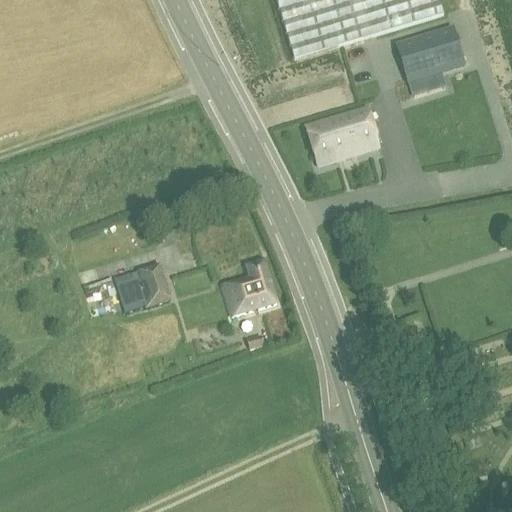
[(443,17),(438,0),(275,0),(294,62),(443,17)]
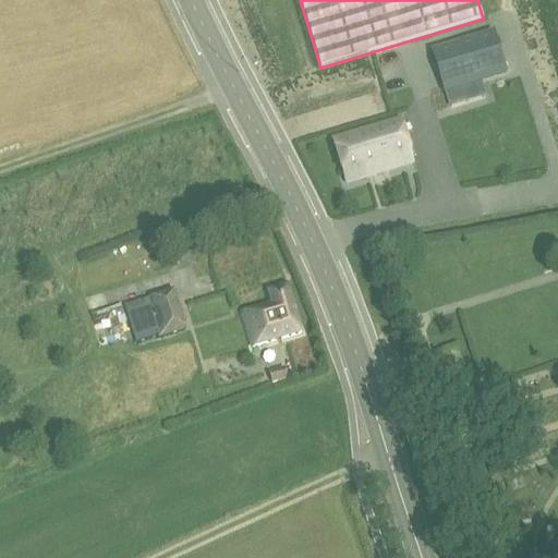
[(443,92),(506,73),(494,35),(432,55),(443,92)]
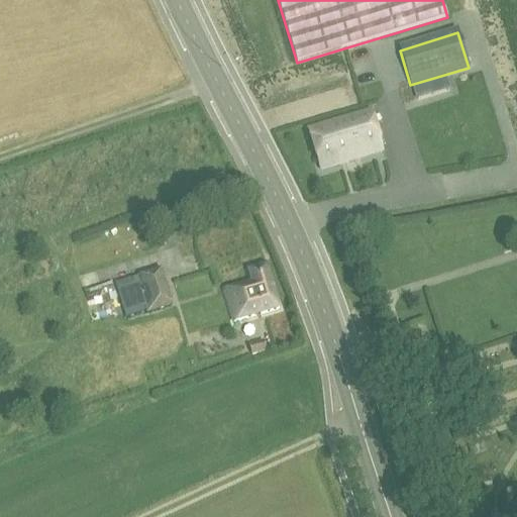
[(320,170),(382,151),(370,111),(308,129),(320,170)]
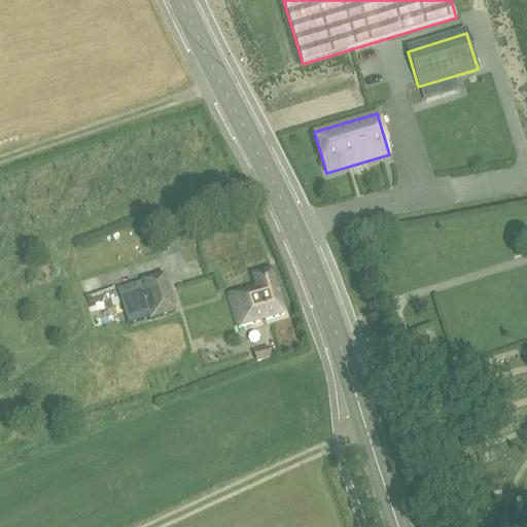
[(252,277),(255,289),(229,297),(238,329),(284,316),(271,272),(252,277)]
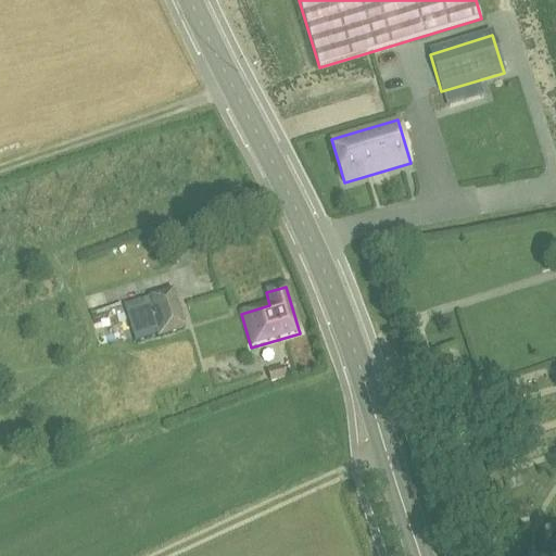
[(147,299),(158,338),(186,329),(175,291),(147,299)]
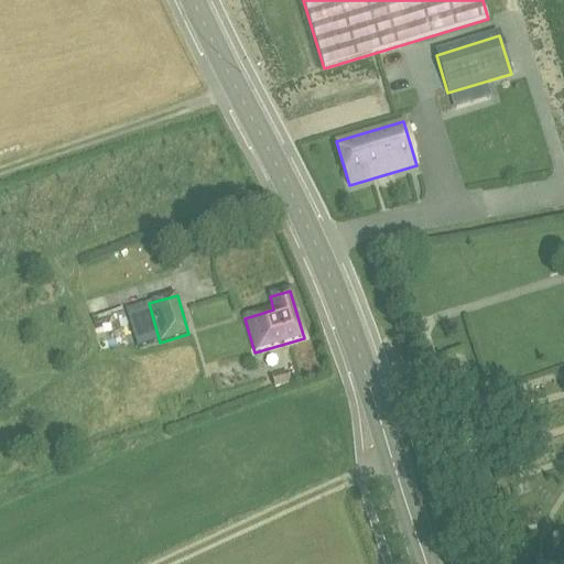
[(139,350),(149,347),(141,323),(131,325),(139,350)]
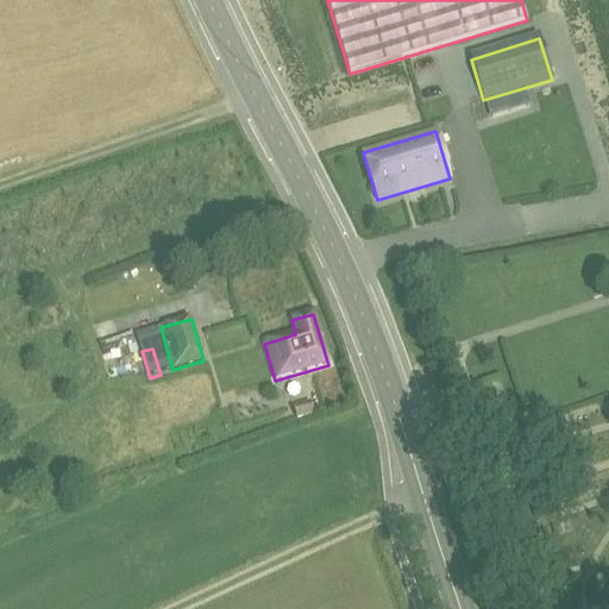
[(309,402),(293,407),(296,420),(314,415),(309,402)]
